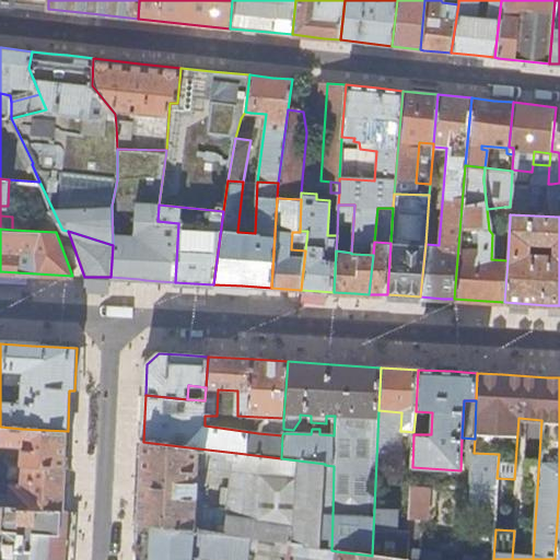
[(401,412),(378,410),(376,459),(401,461),(404,431),(400,431),(401,412)]
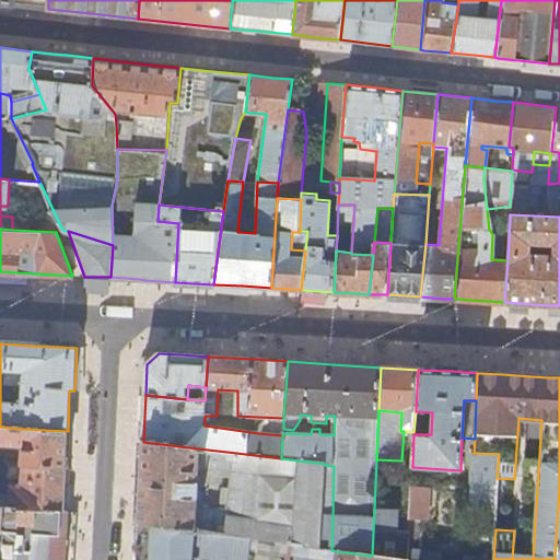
[(432,412),(416,411),(413,432),(413,434),(431,434),(432,412)]
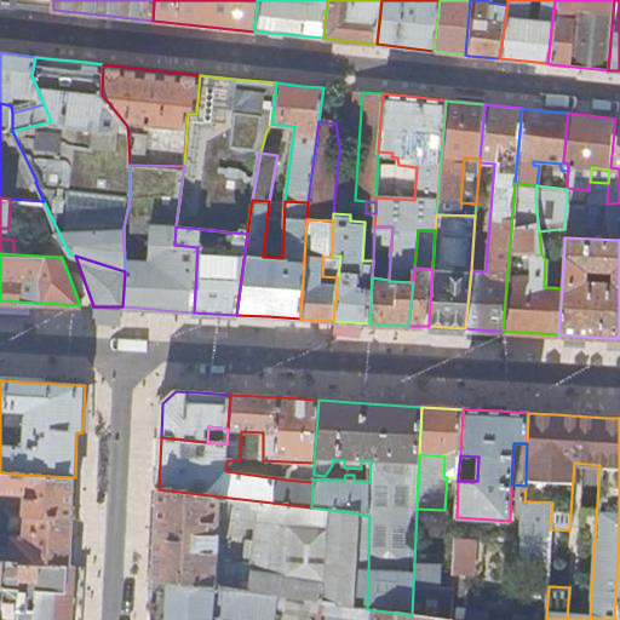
[(314,475),(314,463),(285,461),(286,480),(313,482),(314,480),(314,475)]
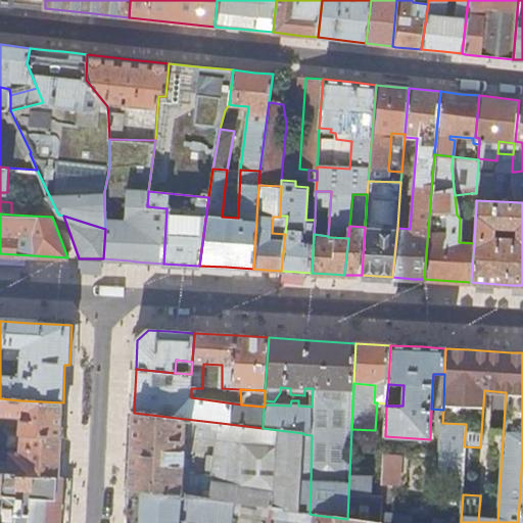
[(62,420),(63,402),(20,400),(0,398),(0,416),(21,418),(20,434),(22,434),(61,437),(62,420)]
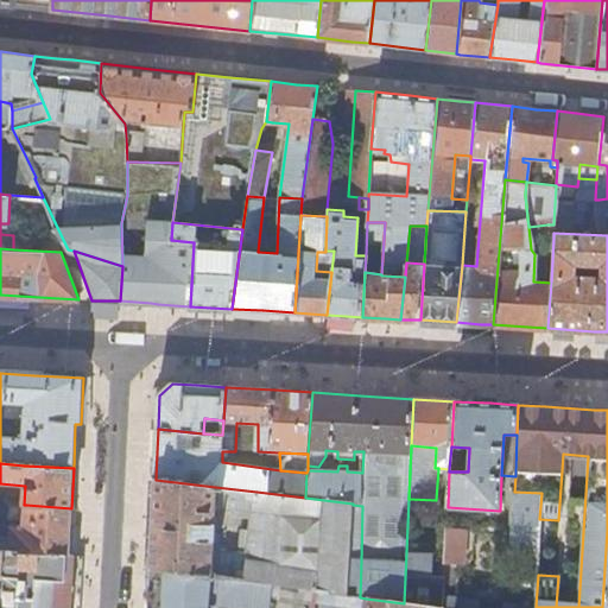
[(254,512),(257,492),(215,487),(156,480),(153,523),(151,568),(246,581),(248,553),(240,553),(214,551),(217,511),(254,512)]
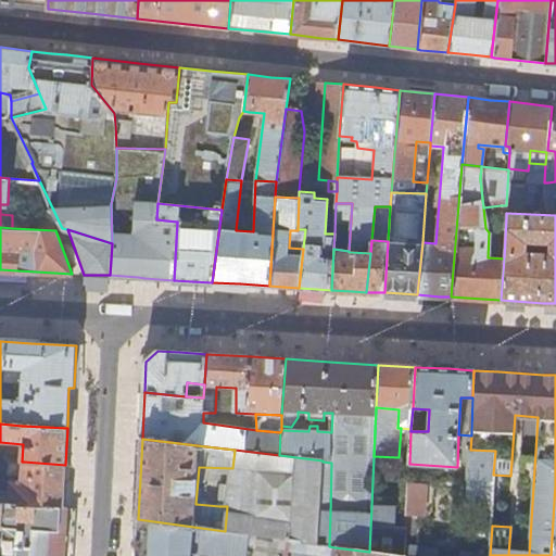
[(290,541),(318,545),(319,512),(323,462),(323,460),(279,455),(235,450),(232,468),(230,487),(227,506),(225,531),(252,535),(290,541)]
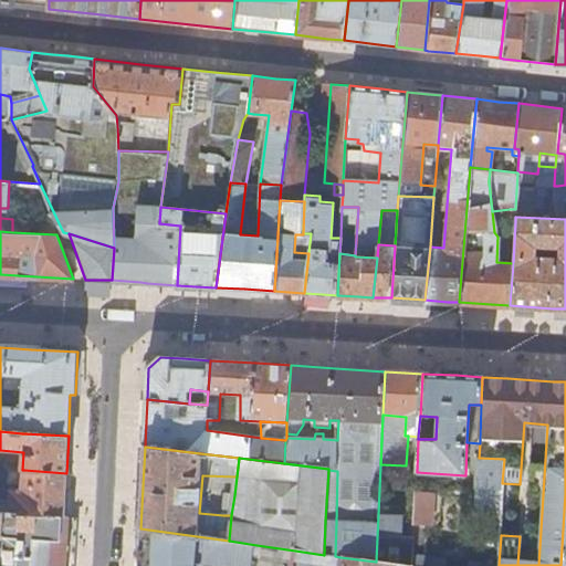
[(504,459),(479,458),(478,458),(473,526),(501,528),(502,483),(504,459)]
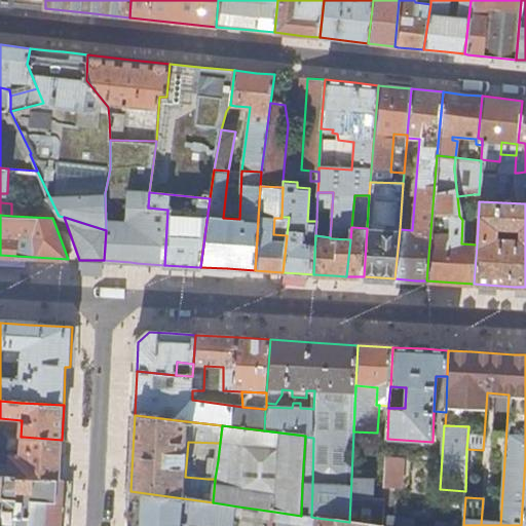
[(61,460),(62,440),(23,437),(21,456),(11,455),(10,465),(0,464),(0,477),(4,478),(61,480),(61,460)]
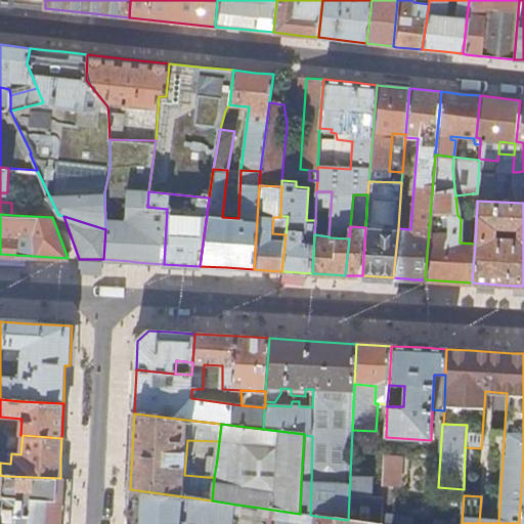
[(207,477),(214,477),(217,459),(210,457),(207,477)]
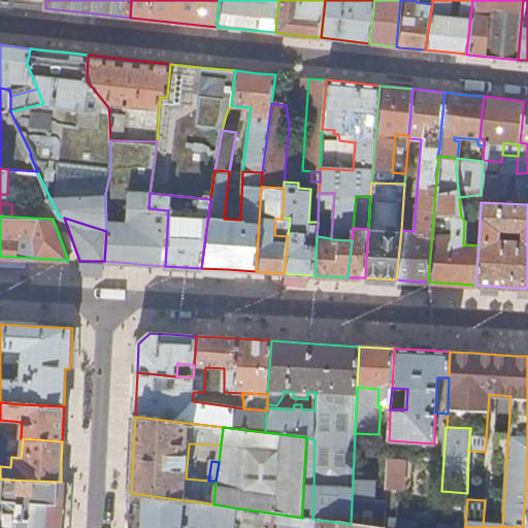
[(405,461),(388,461),(386,488),(403,489),(405,461)]
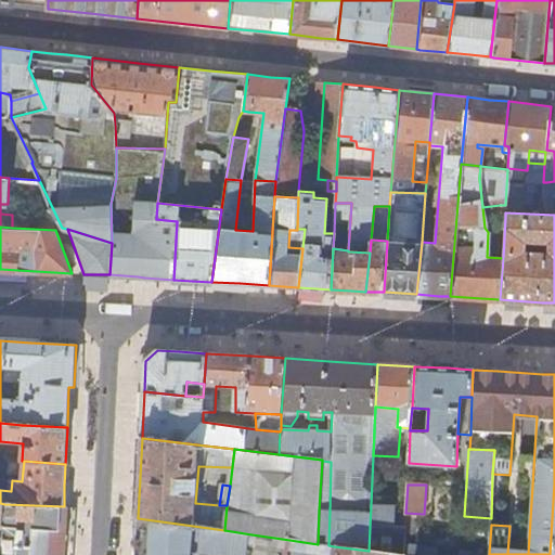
[(68,506),(64,506),(4,504),(3,520),(21,521),(20,546),(18,554),(65,554),(66,550),(68,506)]
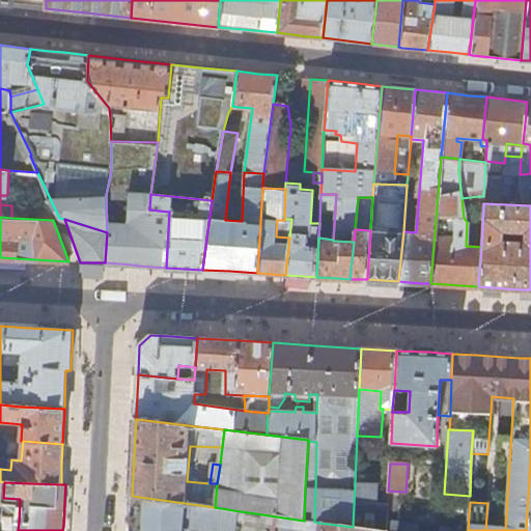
[(380,483),(355,482),(353,527),(378,530),(386,530),(388,505),(378,504),(380,483)]
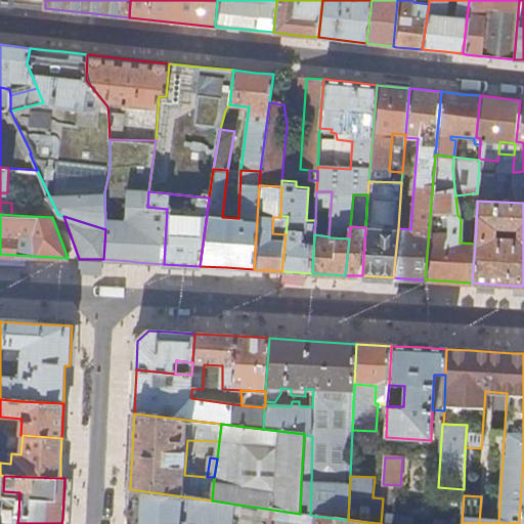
[(300,514),(310,515),(311,483),(301,482),(300,514)]
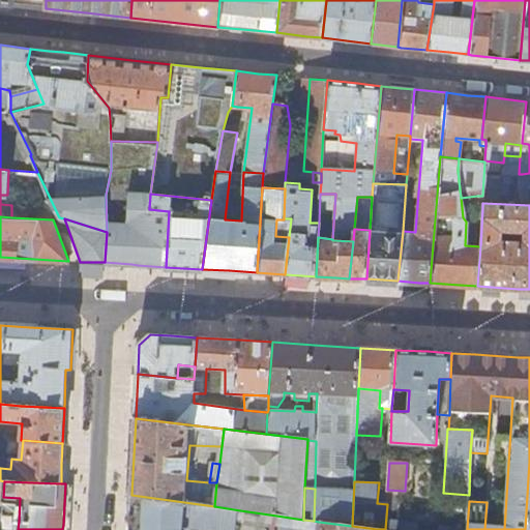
[(214,506),(131,495),(130,521),(129,529),(181,529),(182,527),(204,529),(236,529),(240,510),(214,506)]
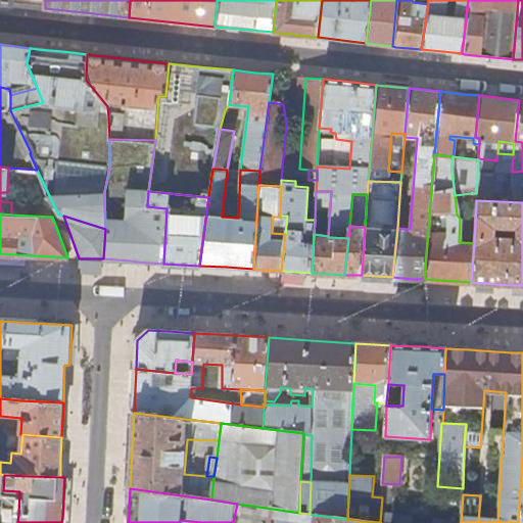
[(270,522),(273,509),(237,504),(233,522),(270,522)]
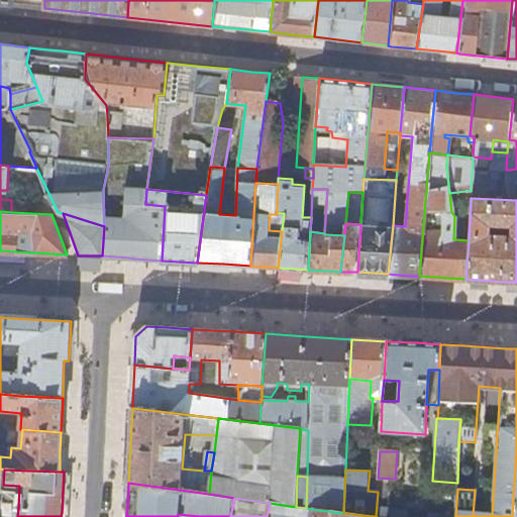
[(309,516),(311,509),(306,508),(296,507),(270,503),(267,516),(309,516)]
